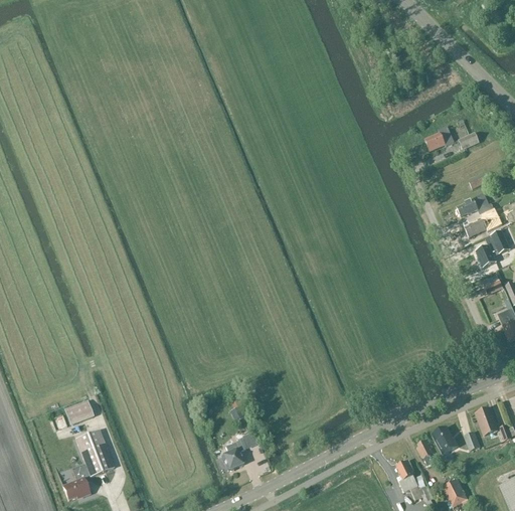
[(454,141),(447,125),(438,129),(440,132),(424,139),(430,150),(445,143),(446,145),(454,141)]
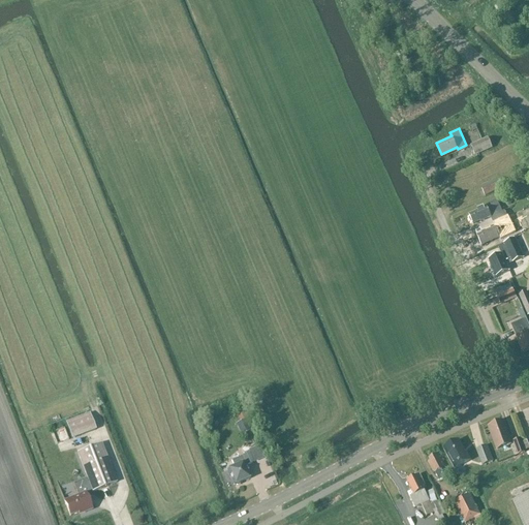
[(493,145),(488,134),(470,143),(475,152),(493,145)]
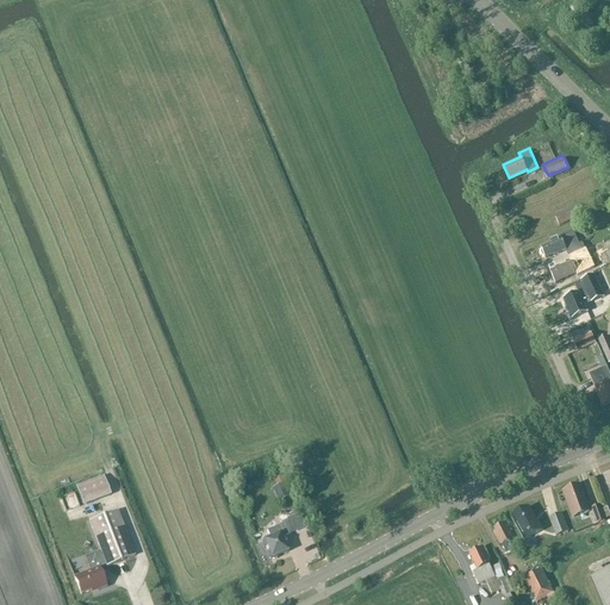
[(580,212),(577,203),(555,213),(559,223),(580,212)]
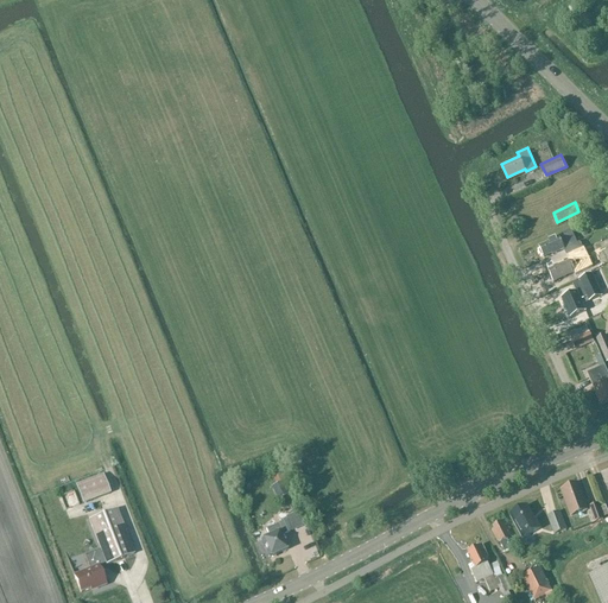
[(563,247),(567,252),(582,245),(580,239),(577,240),(571,227),(558,232),(559,234),(546,240),(548,240),(539,243),(544,254),(552,251),(552,252),(563,247)]
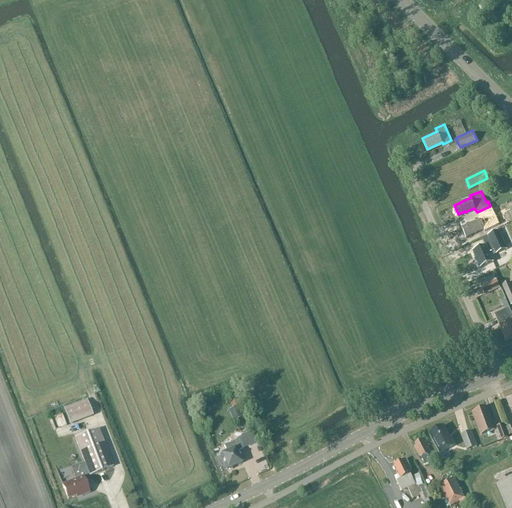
[(490,206),(477,212),(479,217),(462,226),(466,235),(484,226),(482,222),(493,216),(491,212),(493,211),(490,206)]
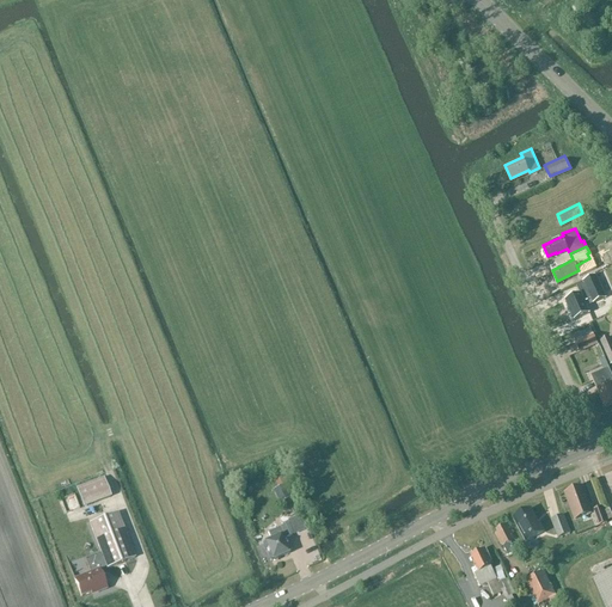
[(586,301),(592,298),(593,300),(606,294),(597,273),(576,282),(580,290),(565,296),(567,299),(565,300),(567,304),(568,304),(574,317),(589,310),(586,301)]
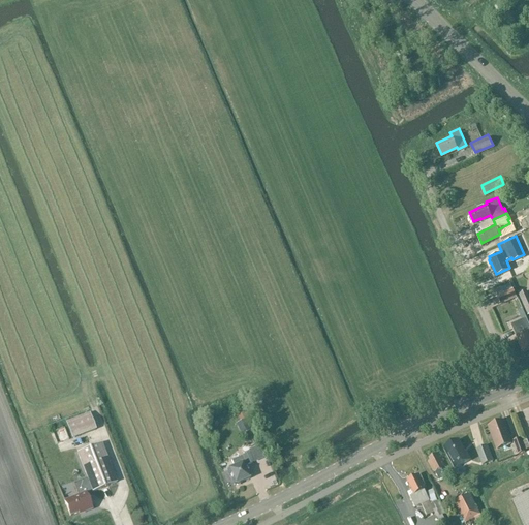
[(512,286),(497,292),(502,304),(518,297),(512,286)]
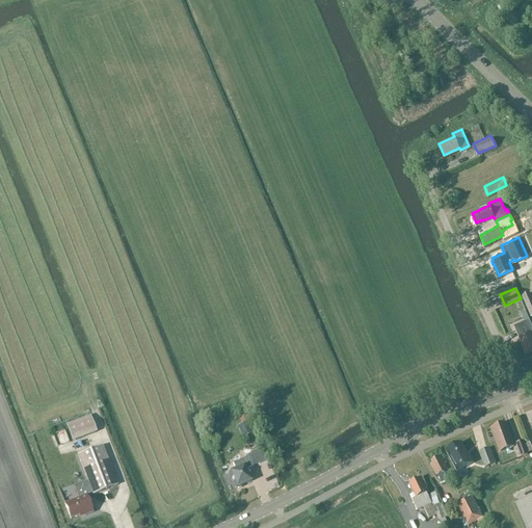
[(531,313),(531,295),(530,290),(522,294),(531,314),(531,313)]
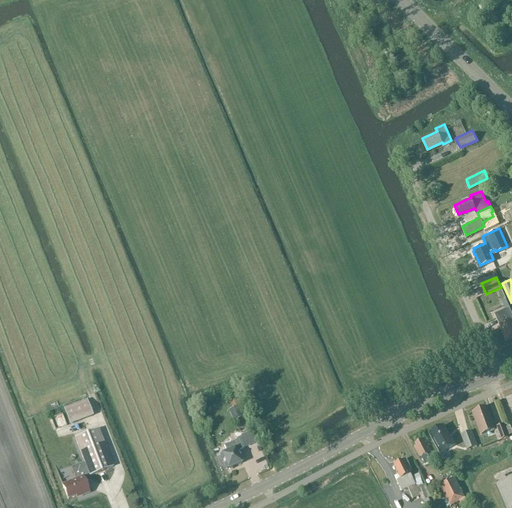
[(506,300),(501,302),(504,309),(509,306),(506,300)]
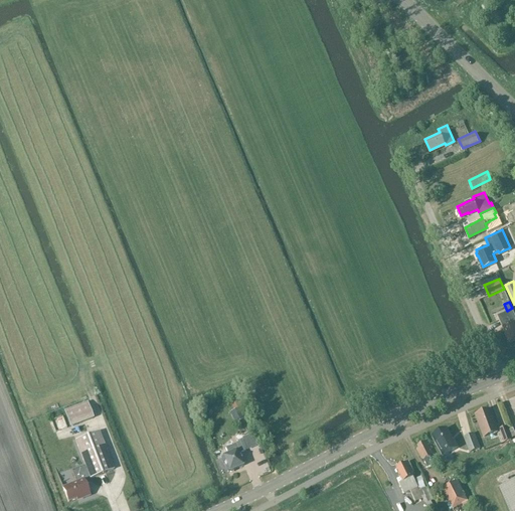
[(514,313),(513,309),(498,316),(503,326),(502,326),(509,340),(514,337),(514,313)]
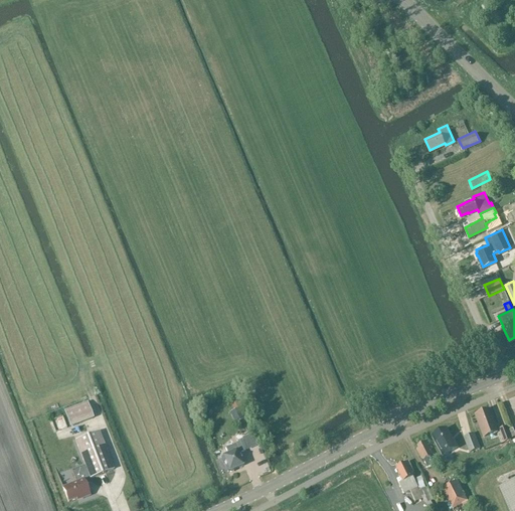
[(64,408),(70,423),(94,414),(88,399),(64,408)]
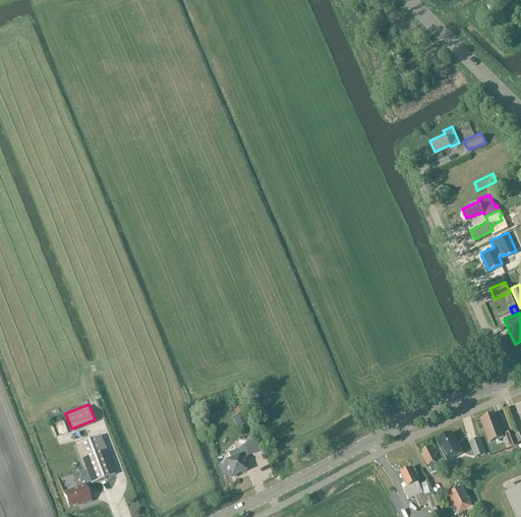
[(489,439),(504,434),(497,414),(493,416),(491,413),(481,416),(489,439)]
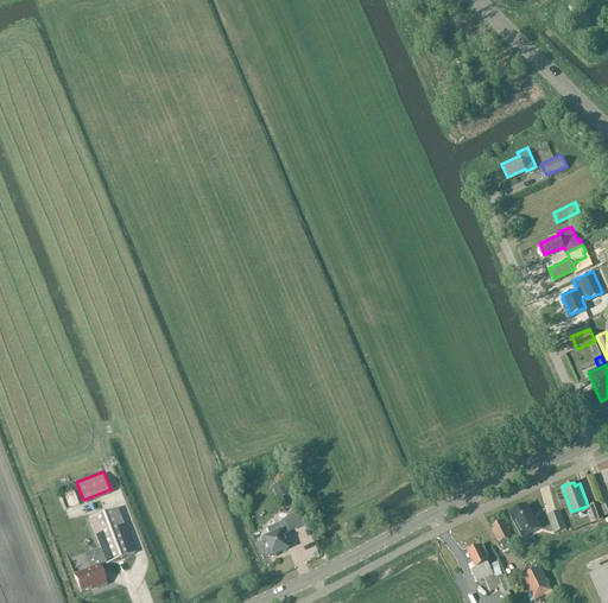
[(599,503),(597,500),(589,503),(595,519),(605,516),(603,514),(599,503)]
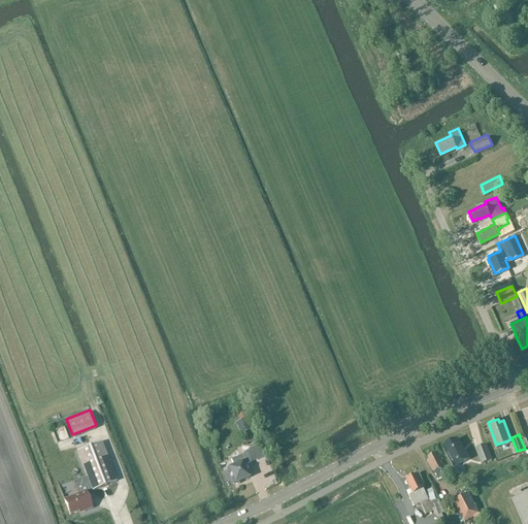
[(468,456),(458,436),(443,445),(454,464),(468,456)]
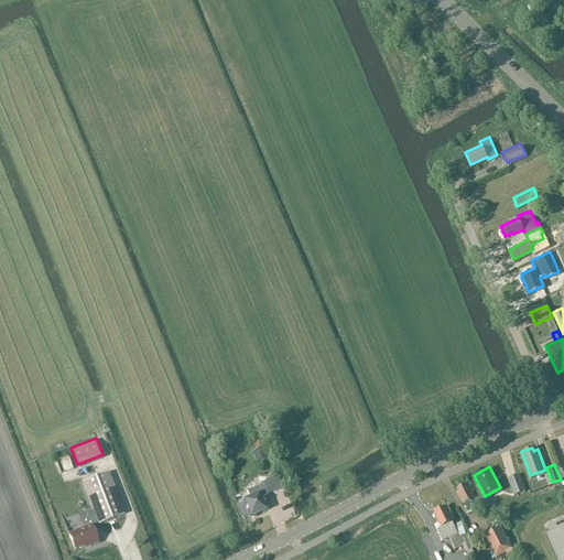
[(83,480),(94,507),(98,520),(99,521),(125,512),(108,470),(83,480)]
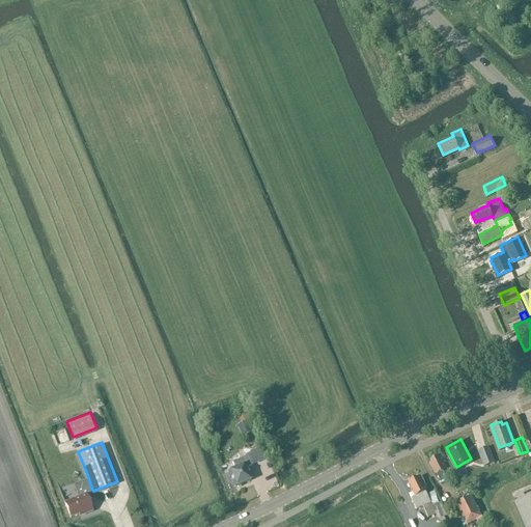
[(496,460),(490,443),(478,448),(483,464),(496,460)]
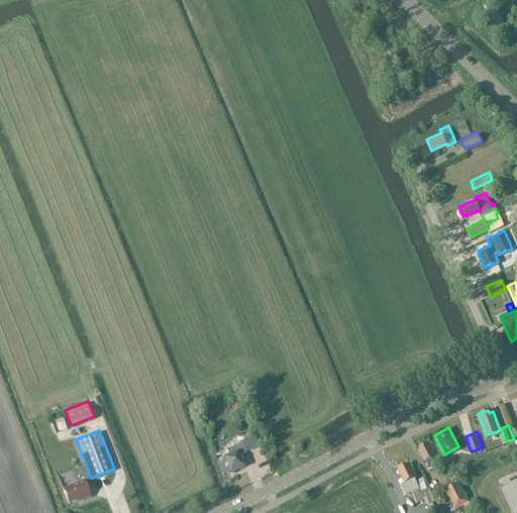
[(229,471),(244,464),(239,452),(247,448),(243,439),(226,446),(229,453),(223,456),(229,471)]
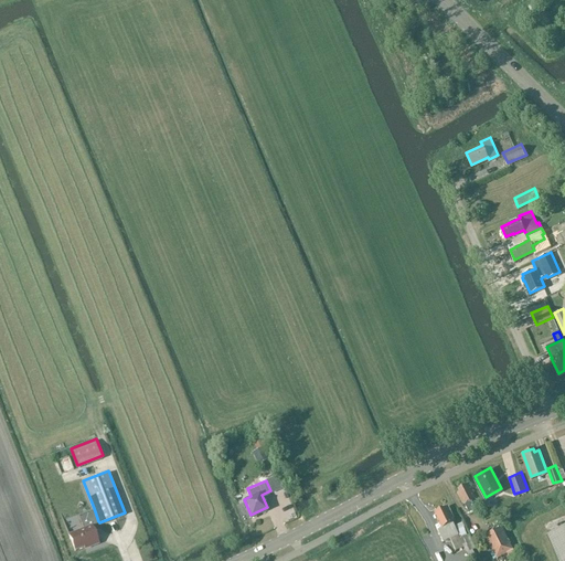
[(475,497),(467,482),(458,485),(460,488),(457,489),(464,503),(465,501),(469,510),(476,507),(471,498),(475,497)]
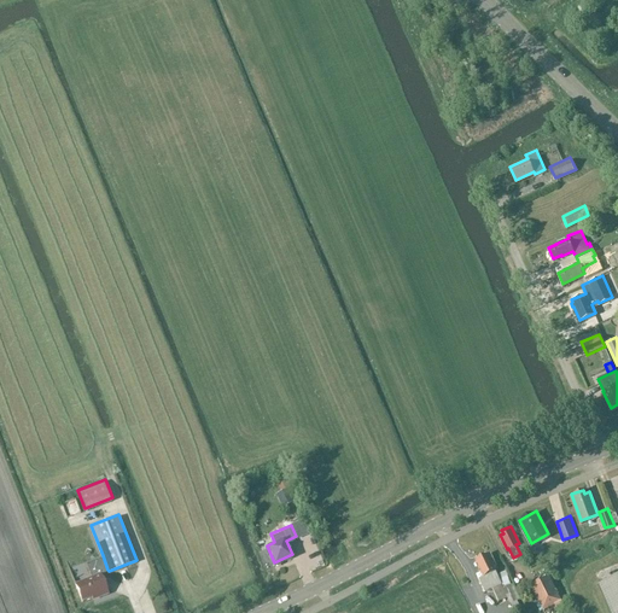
[(496,564),(491,550),(476,558),(483,574),(479,577),(484,589),(501,582),(514,607),(520,605),(518,597),(520,596),(513,581),(512,582),(506,568),(497,572),(494,564),(496,564)]
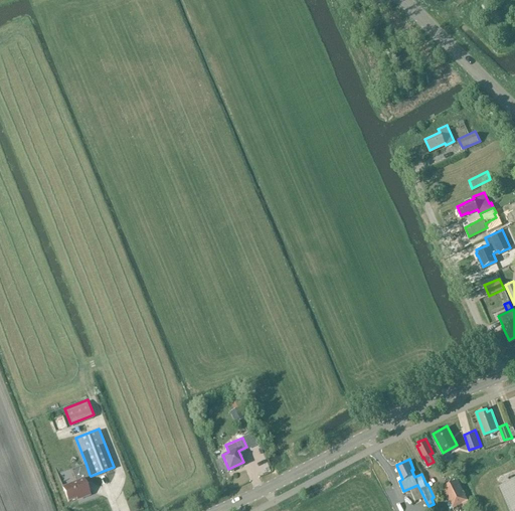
[(83,477),(90,475),(86,463),(79,465),(80,470),(73,473),(76,479),(62,485),(68,499),(82,494),(82,496),(90,493),(83,477)]
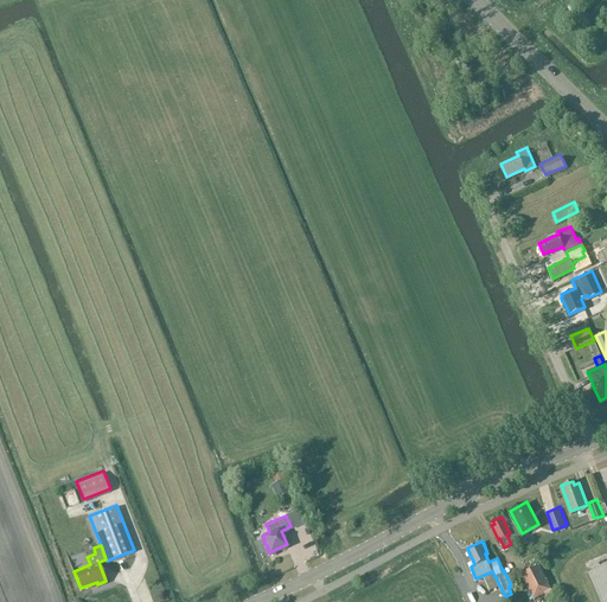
[(602,601),(606,601),(606,562),(588,570),(602,601)]
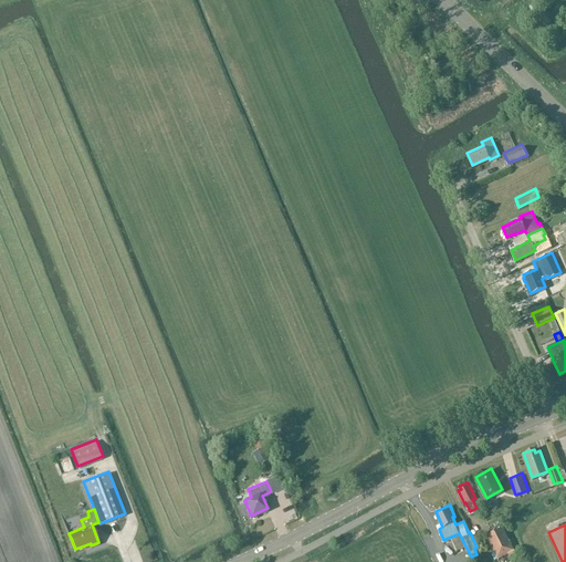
[(514,550),(502,526),(486,533),(498,558),(514,550)]
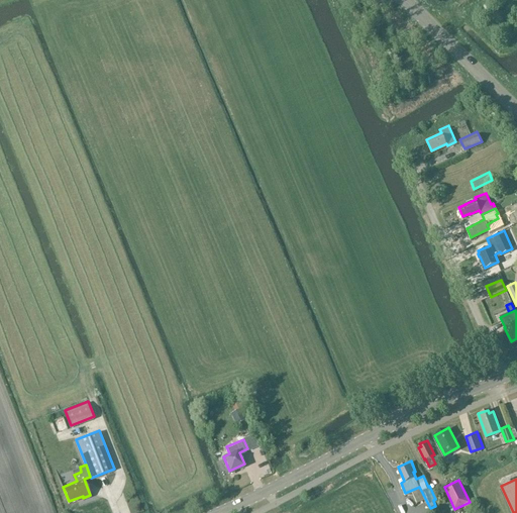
All buildings are outlined.
